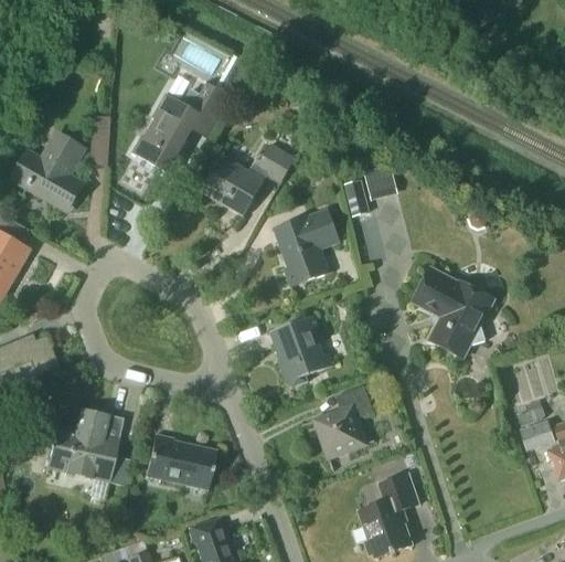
[(210,81),(202,94),(191,87),(183,101),(167,92),(153,115),(157,116),(146,136),(142,134),(132,151),(170,172),(194,128),(210,137),(234,95),(210,81)]
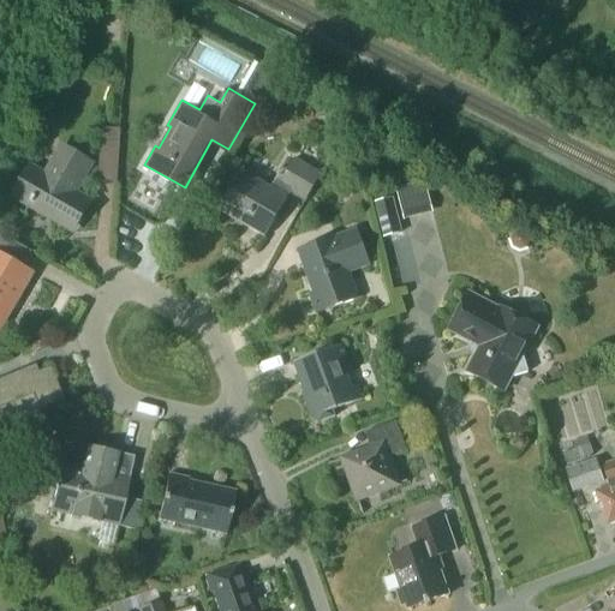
[(76,191),(91,162),(63,147),(48,173),(33,165),(16,193),(72,225),(88,197),(76,191)]
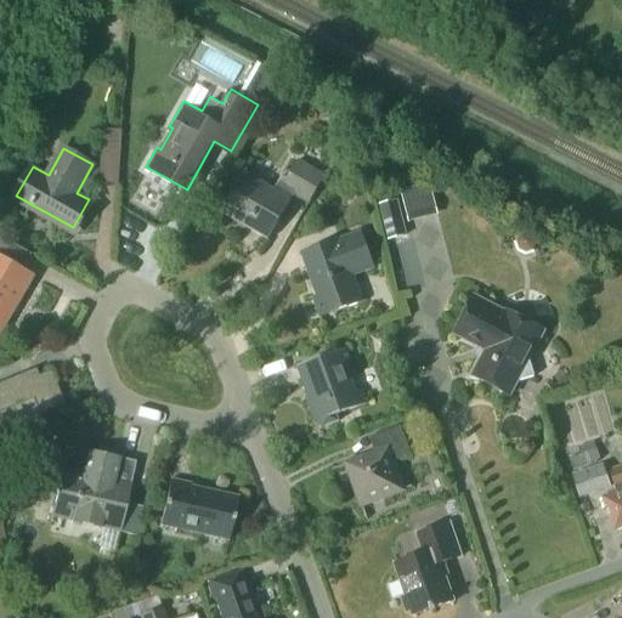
[(102,149),(100,179),(119,180),(122,151),(102,149)]
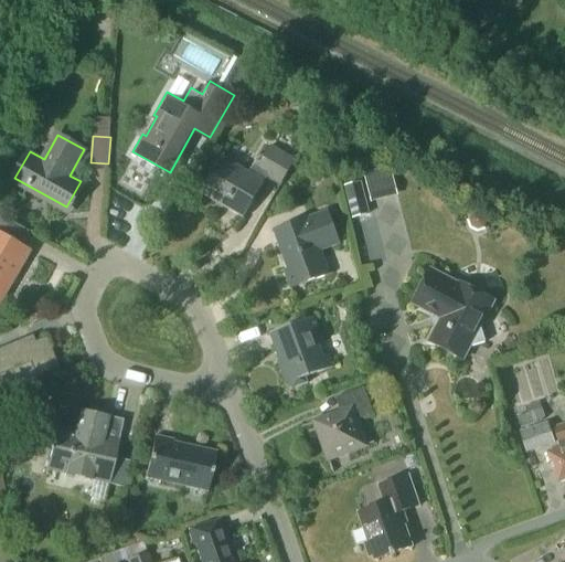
[(274,144),(263,161),(256,157),(249,168),(224,154),(203,191),(245,216),(269,175),(281,182),(296,157),(274,144)]
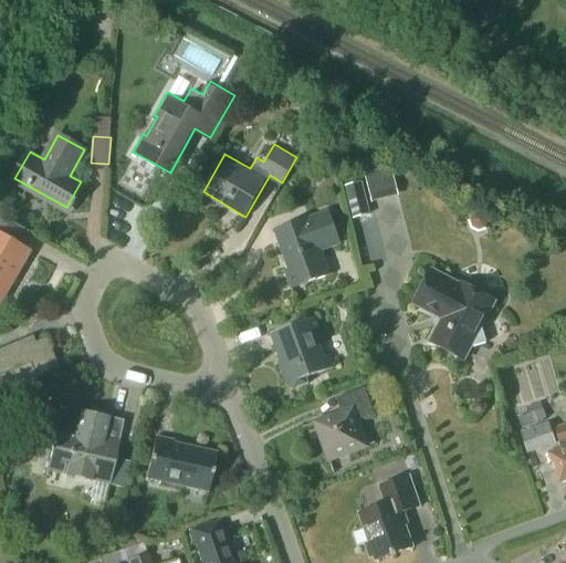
[(390,160),(364,167),(371,199),(398,193),(390,160)]
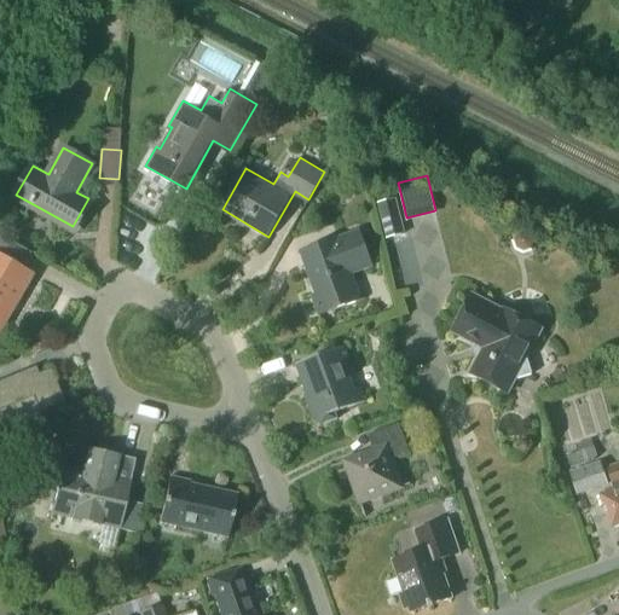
[(393,197),(377,201),(386,236),(401,232),(393,197)]
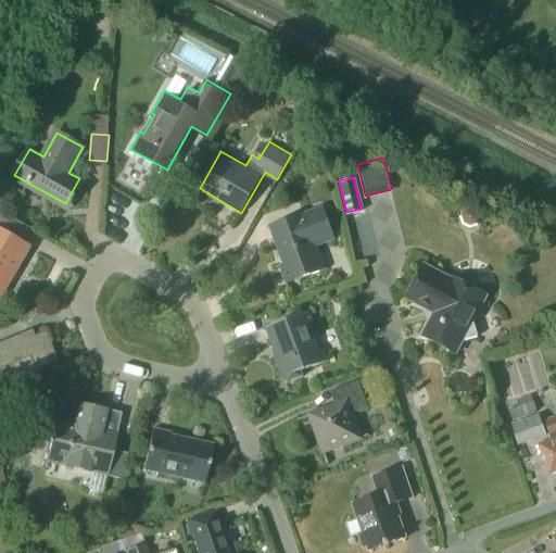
[(324,267),(316,244),(335,238),(323,203),(272,222),(285,260),(281,262),(288,280),(324,267)]
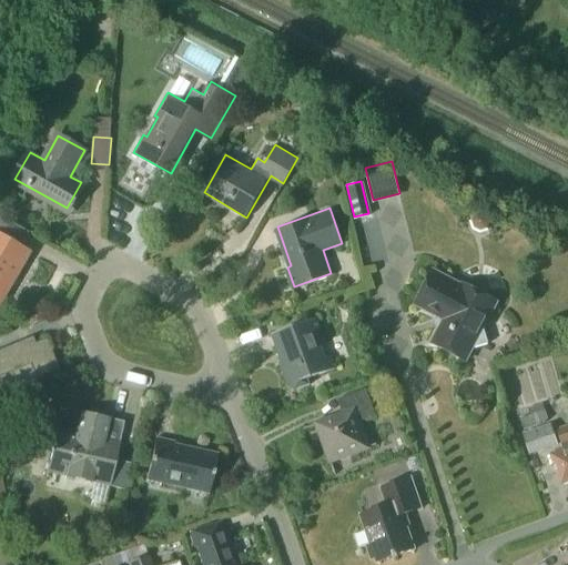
[(474,225),(480,229),(486,226),(489,220),(488,213),(482,210),(475,212),(472,219),(474,225)]
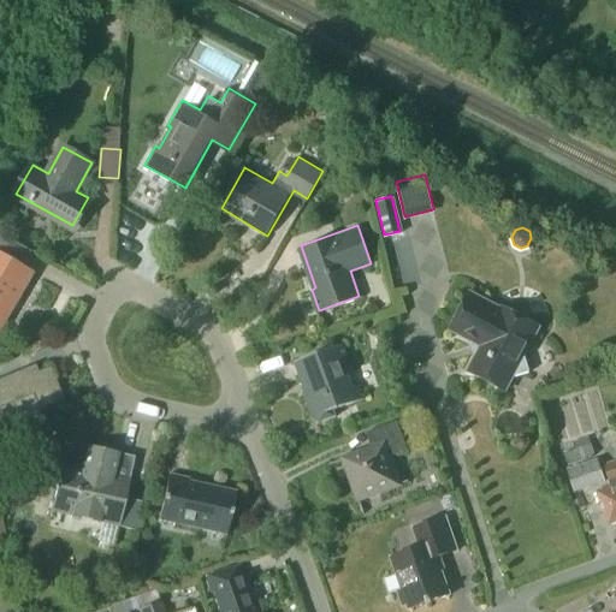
[(0,328),(1,328),(34,271),(5,254),(15,237),(0,229),(0,328)]
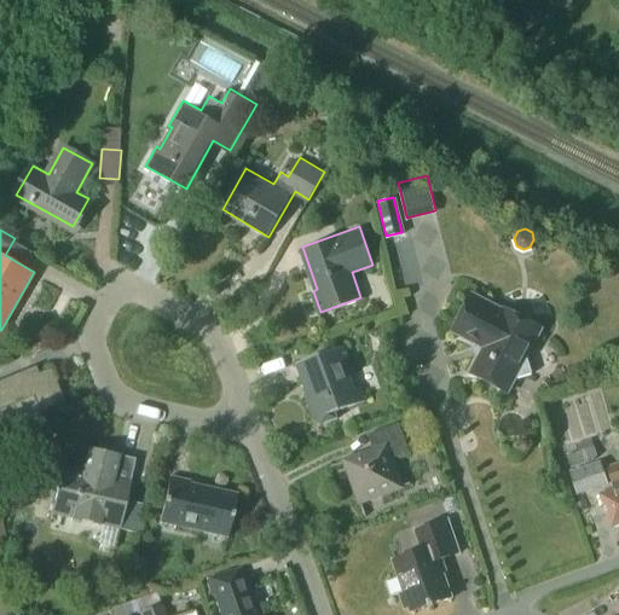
[(526,353),(542,325),(504,306),(503,308),(472,291),(452,329),(473,340),(478,357),(470,371),(507,390),(514,376),(532,371),(526,353)]
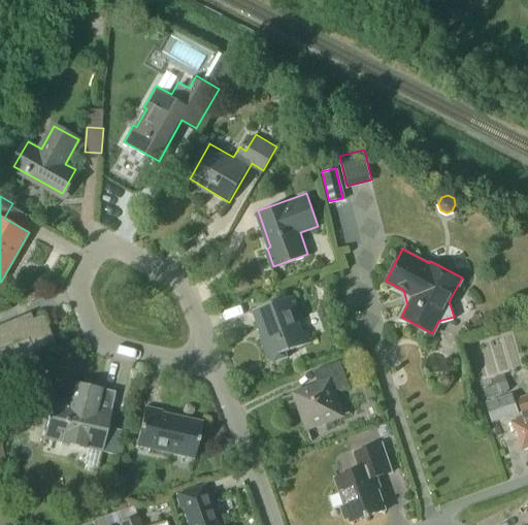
[(260,334),(268,358),(273,359),(288,355),(287,351),(314,341),(309,328),(302,331),(297,316),(303,314),(296,293),(254,308),(263,333),(260,334)]
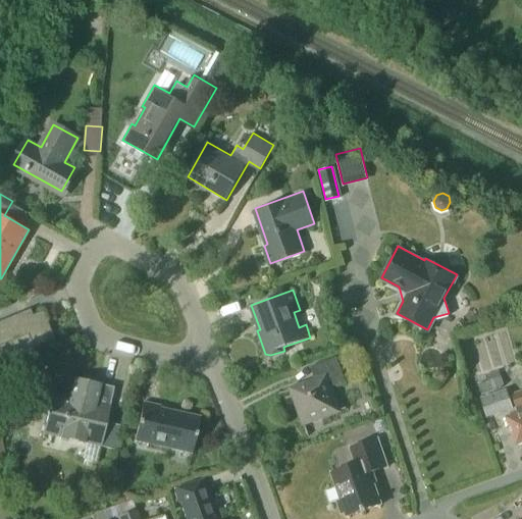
[(0,343),(12,339),(25,372),(42,365),(34,345),(54,336),(43,309),(21,317),(19,311),(0,318),(0,343)]
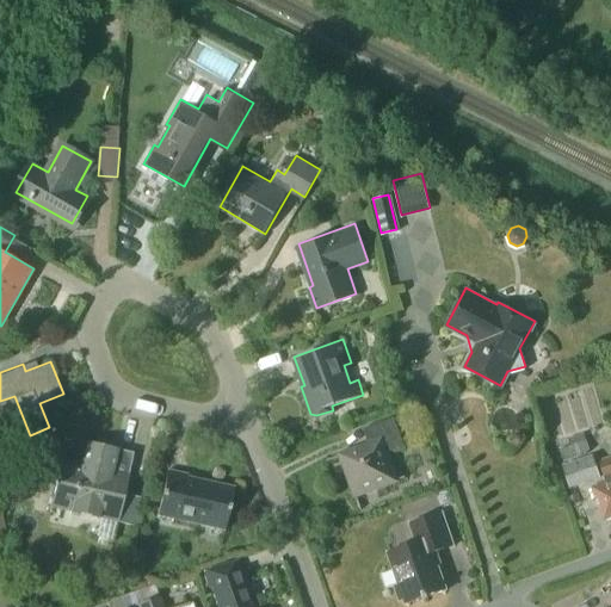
[(548,396),(559,428),(606,414),(596,378),(576,384),(576,388),(548,396)]
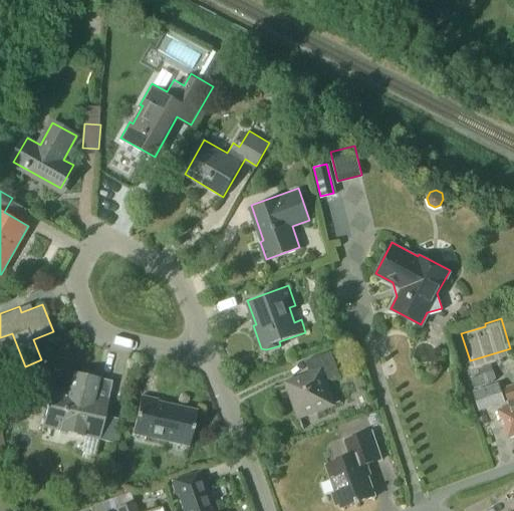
[(351,338),(342,341),(347,354),(356,351),(351,338)]
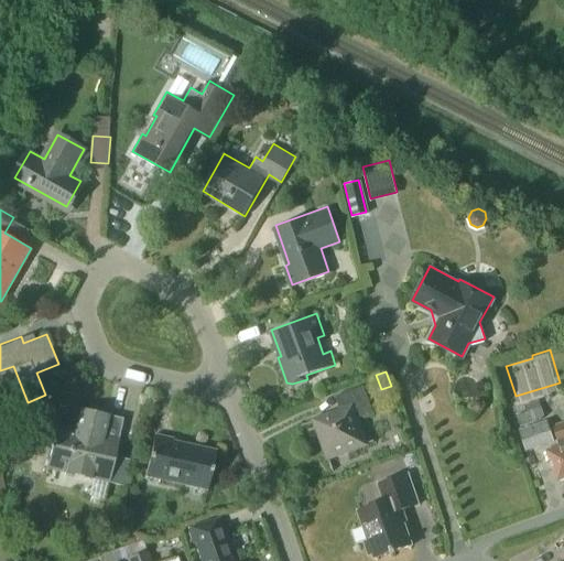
[(358,417),(375,410),(366,384),(337,394),(343,410),(316,419),(329,456),(367,443),(358,417)]
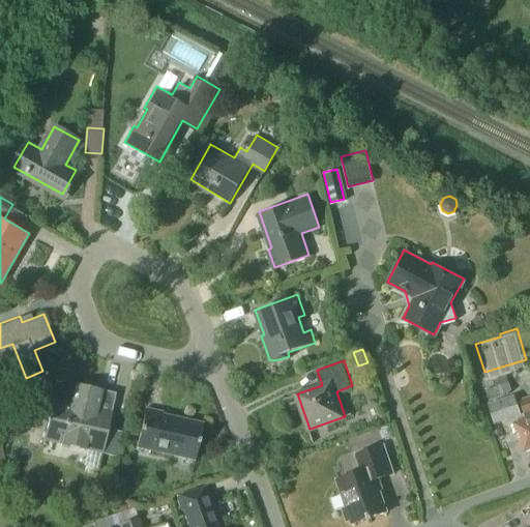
[(484,388),(488,397),(512,388),(506,373),(494,378),(496,384),(484,388)]
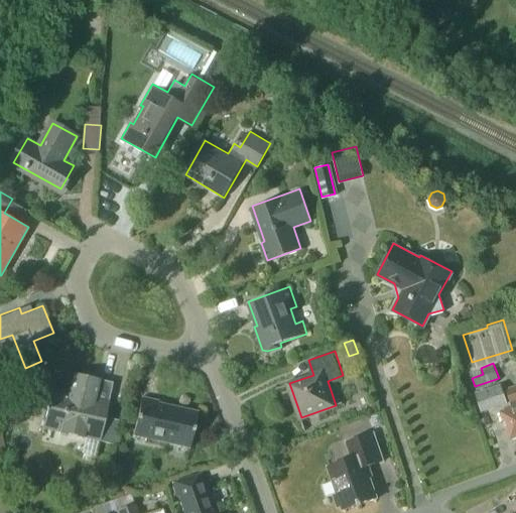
[(72,372),(68,390),(52,387),(42,427),(113,443),(118,419),(105,416),(109,399),(95,396),(99,378),(72,372)]
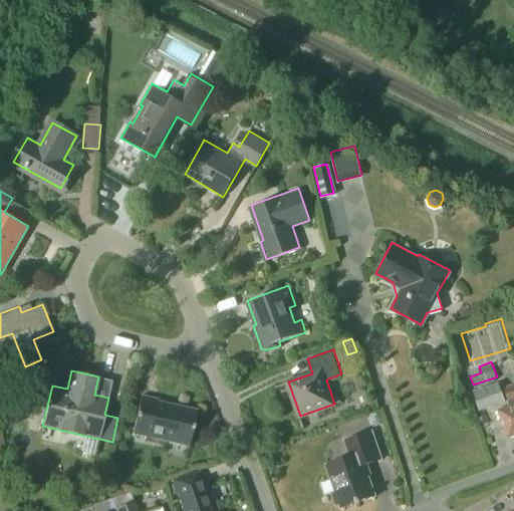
[(498,380),(473,390),(480,409),(505,400),(498,380)]
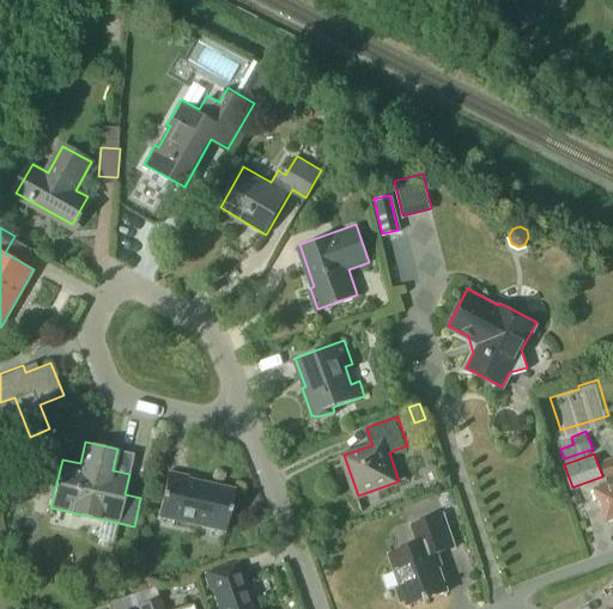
[(612,454),(600,458),(608,481),(596,485),(607,518),(612,516),(612,454)]
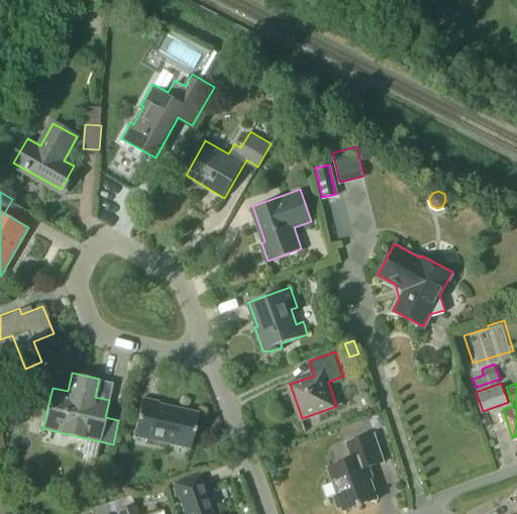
[(191,446),(198,410),(159,402),(160,400),(142,396),(134,434),(191,446)]
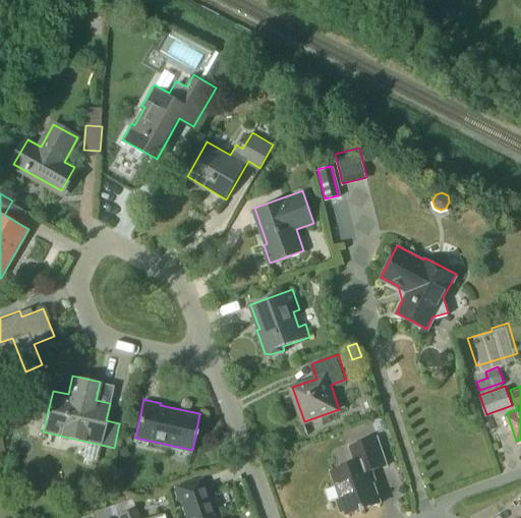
[(388,463),(378,435),(350,445),(356,461),(332,469),(341,497),(338,500),(341,506),(345,507),(347,513),(382,501),(370,469),(388,463)]
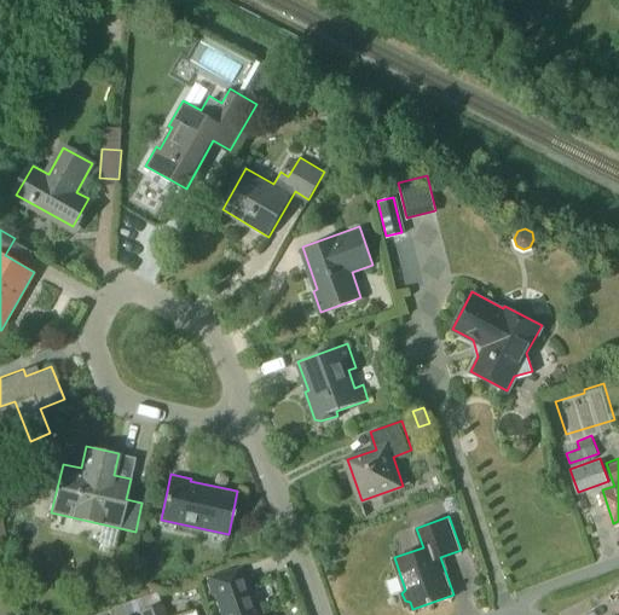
[(254,614),(237,567),(207,578),(219,614),(254,614)]
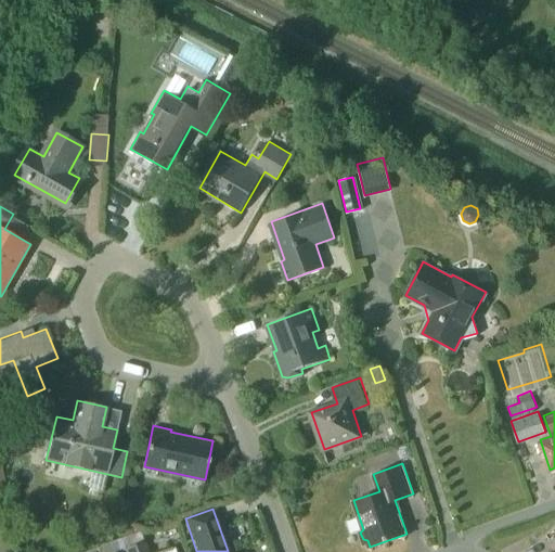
[(146,551),(139,530),(120,537),(126,551),(146,551)]
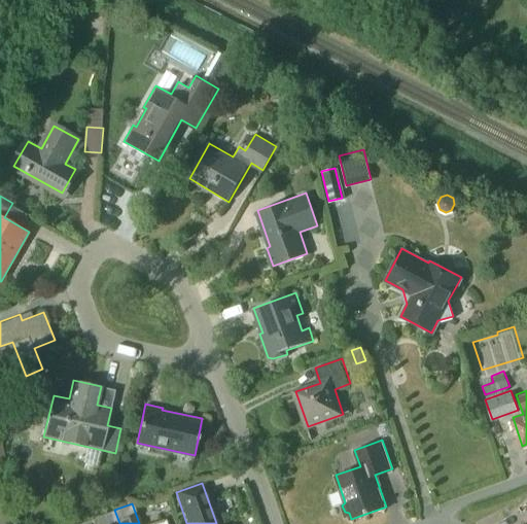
[(115,523),(113,523),(109,511),(94,515),(97,523),(115,523)]
